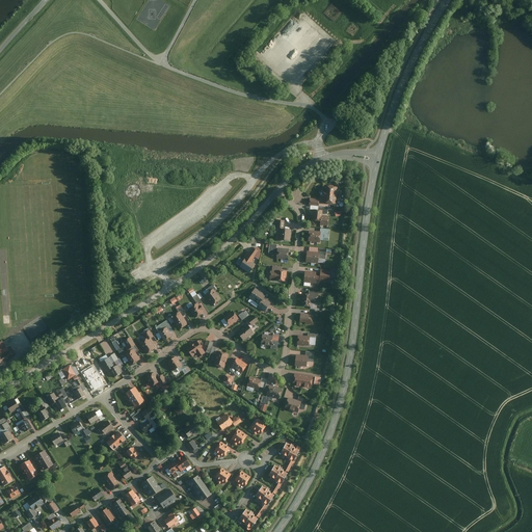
[(321,200),(323,200),(323,204),(336,205),(338,188),(325,186),(324,190),(322,190),(321,200)]
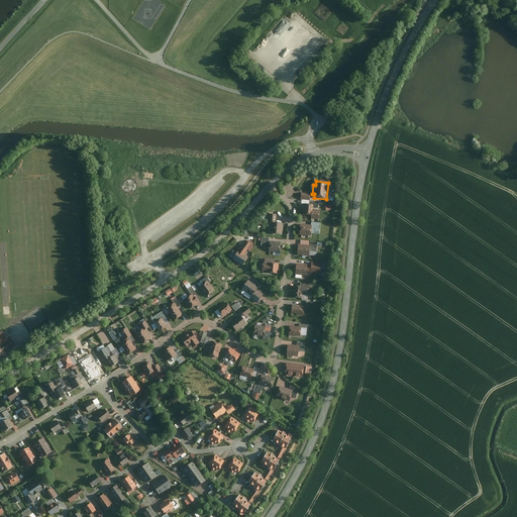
[(319,211),(313,211),(313,205),(307,205),(307,211),(307,215),(312,216),(312,219),(319,220),(319,211)]
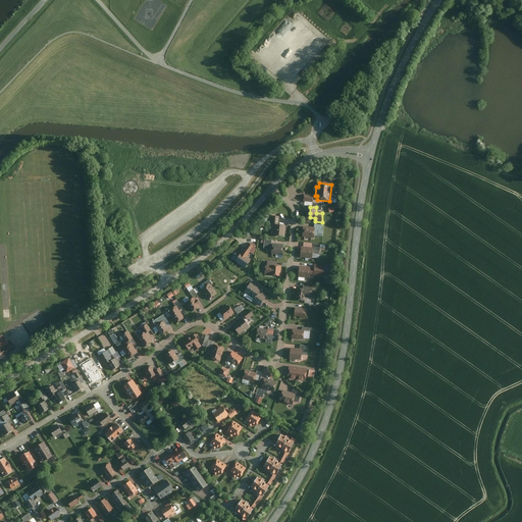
[(283,238),(284,226),(276,225),(275,237),(283,238)]
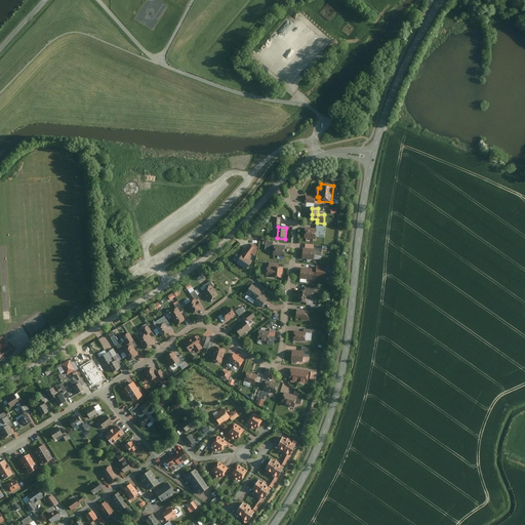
[(324,239),(325,228),(317,227),(317,238),(324,239)]
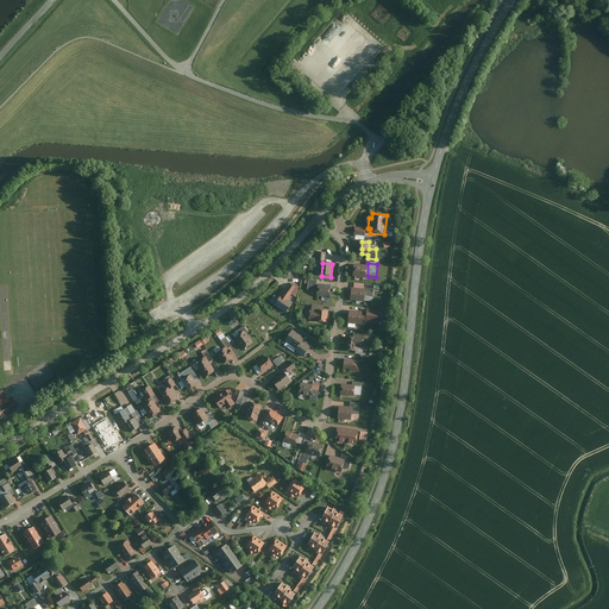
[(368,267),(353,264),(352,276),(366,278),(368,267)]
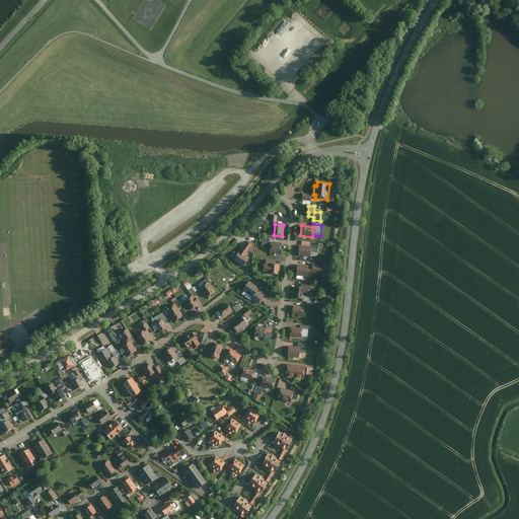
[(270,239),(263,238),(262,247),(269,248),(270,239)]
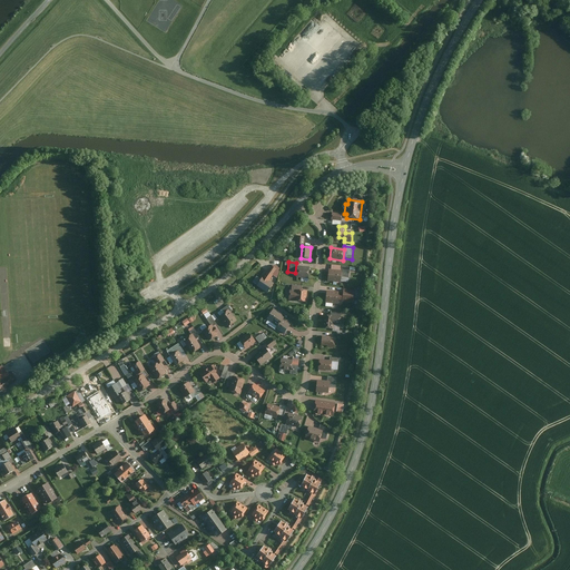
[(256,285),(255,286),(268,294),(275,284),(269,281),(273,276),(275,277),(278,272),(276,271),(278,268),(273,264),(272,267),(269,266),(263,276),(261,279),(256,277),(253,283),(256,285)]
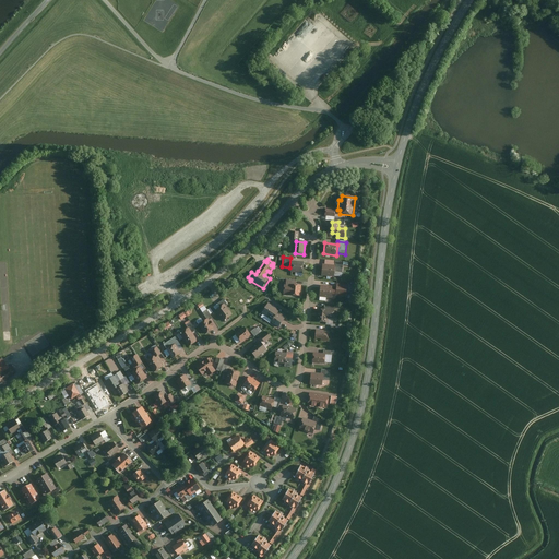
[(305,262),(292,261),(290,273),(304,274),(305,262)]
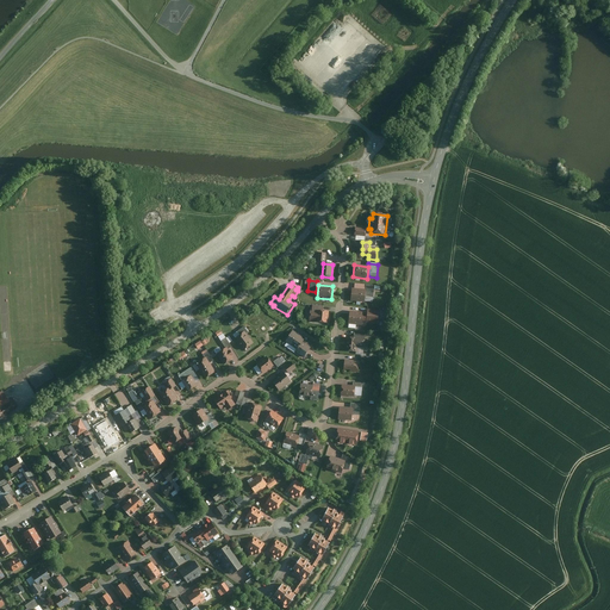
[(374,298),(375,286),(366,285),(366,297),(374,298)]
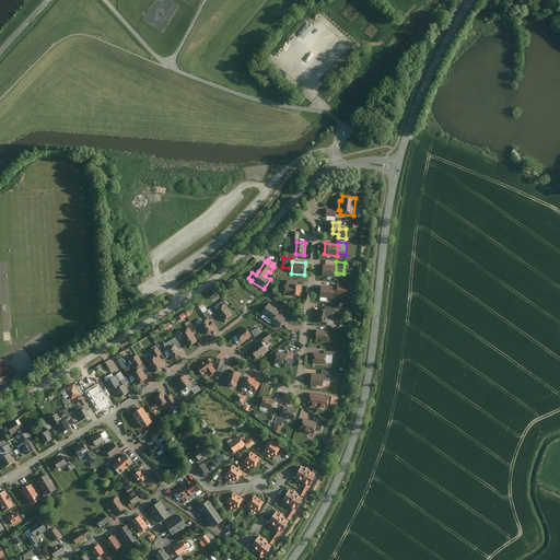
[(336,267),(323,265),(322,276),(335,278),(336,267)]
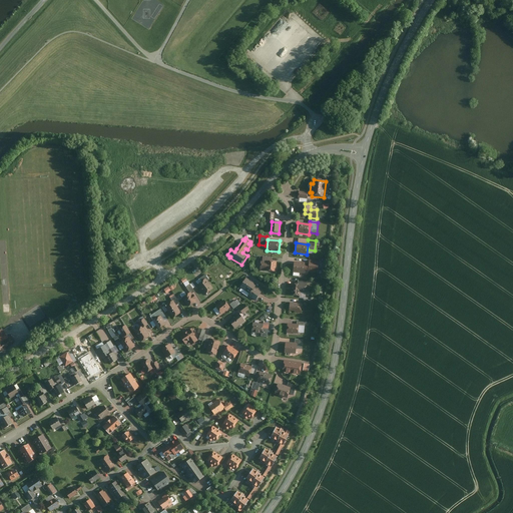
[(165,252),(175,245),(173,243),(163,250),(165,252)]
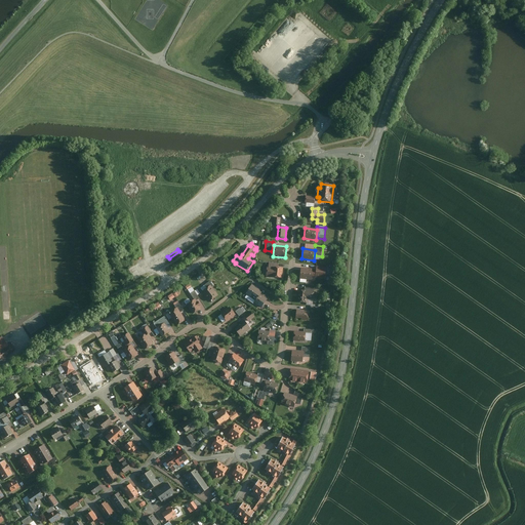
[(133,273),(144,267),(142,264),(131,270),(133,273)]
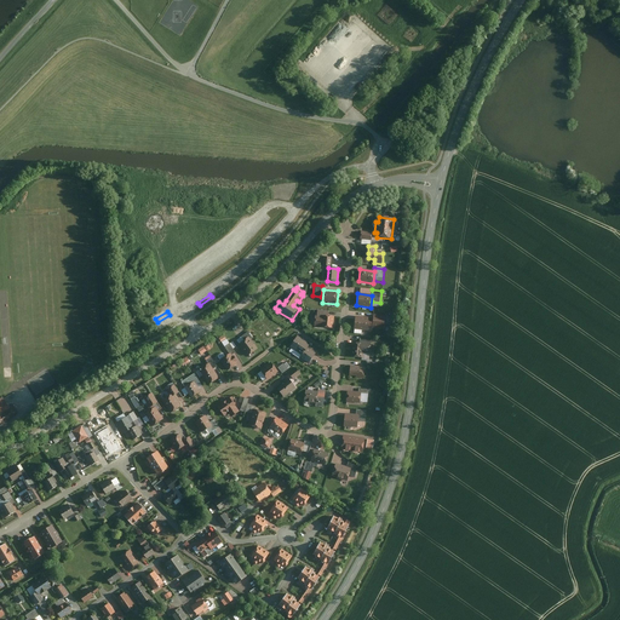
[(334,317),(328,316),(328,313),(317,311),(317,317),(315,317),(315,327),(323,327),(323,329),(333,329),(334,317)]
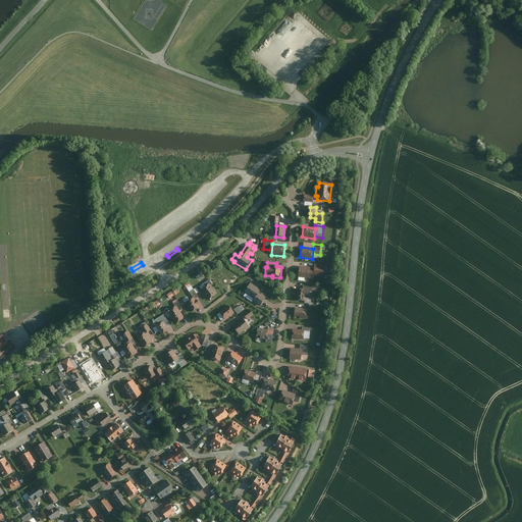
[(323,277),(324,266),(315,265),(314,271),(311,271),(311,268),(299,267),(298,277),(310,278),(310,274),(314,275),(314,276),(323,277)]
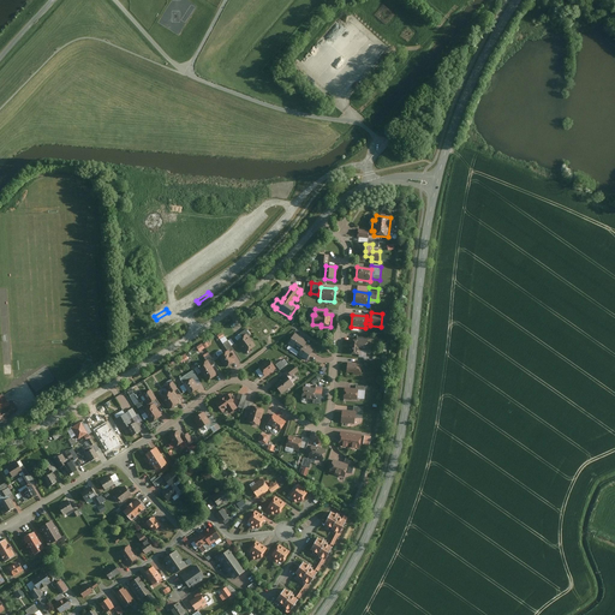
[(246,334),(237,341),(245,354),(256,346),(246,334)]
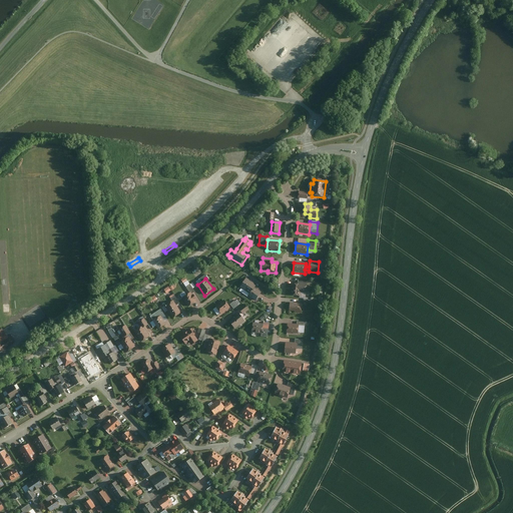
[(250,294),(248,297),(255,302),(262,294),(254,289),(257,286),(245,279),(239,287),(250,294)]
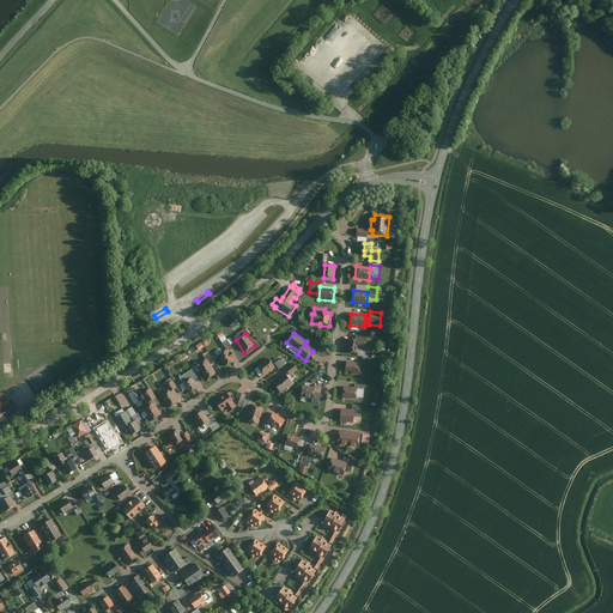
[(234,350),(228,340),(223,343),(230,352),(234,350)]
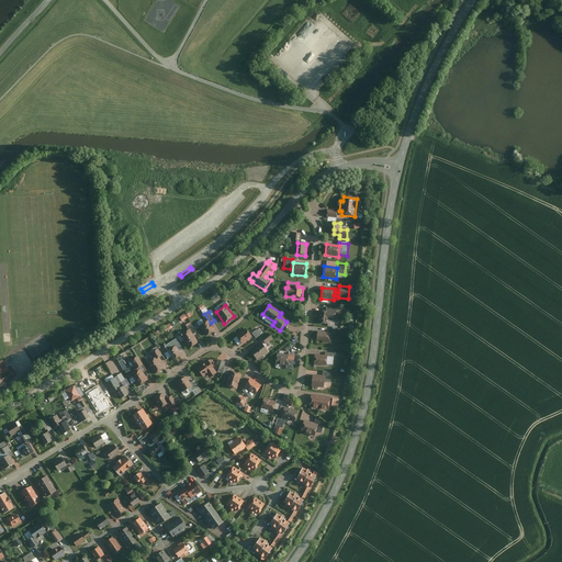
[(329,325),(329,321),(336,322),(336,312),(329,312),(321,312),(321,325),(329,325)]
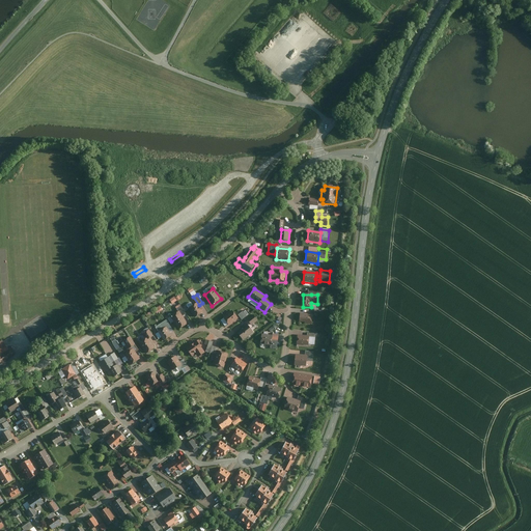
[(197,304),(189,309),(194,318),(203,312),(197,304)]
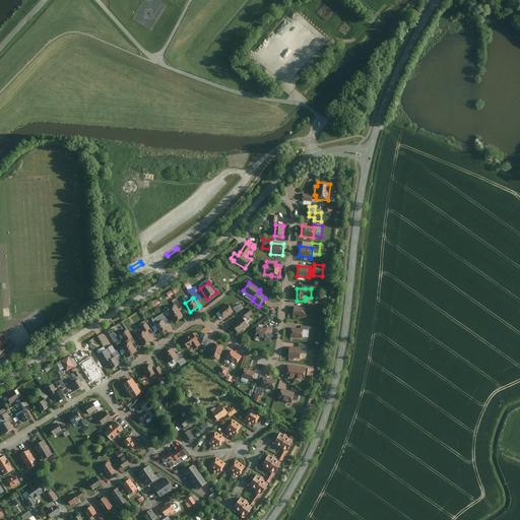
[(240,304),(233,309),(237,314),(244,309),(240,304)]
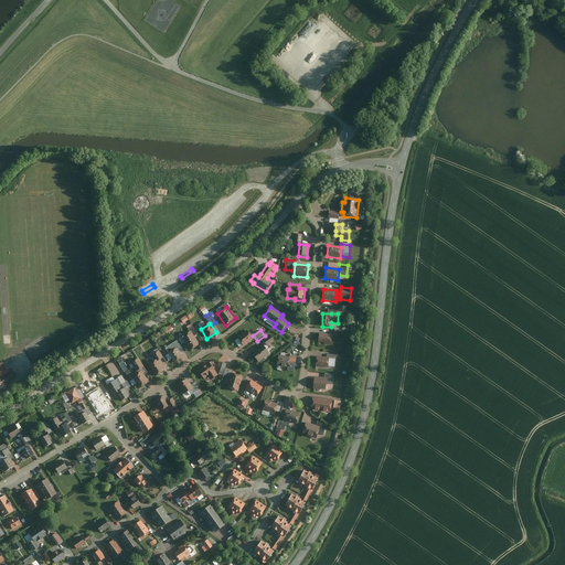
[(247,331),(237,338),(244,347),(254,340),(247,331)]
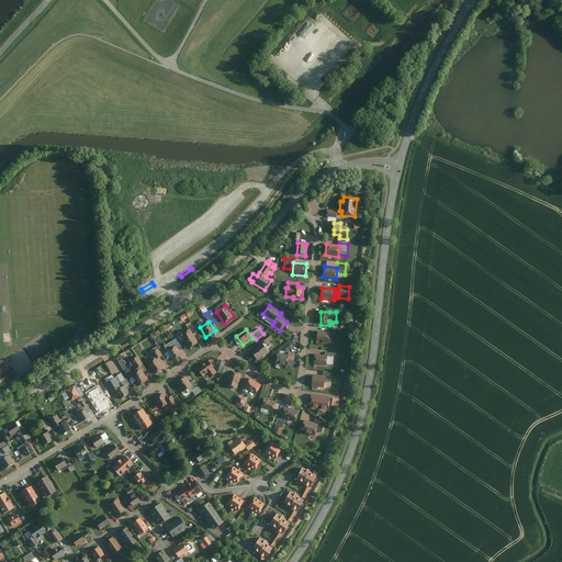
[(189,330),(180,336),(189,350),(199,345),(189,330)]
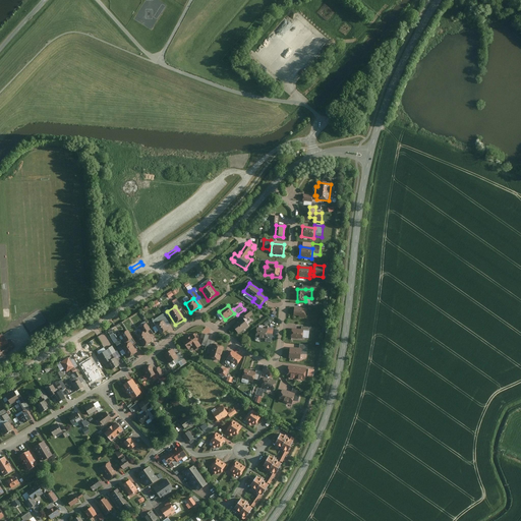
[(306,308),(295,307),(294,316),(306,317),(306,308)]
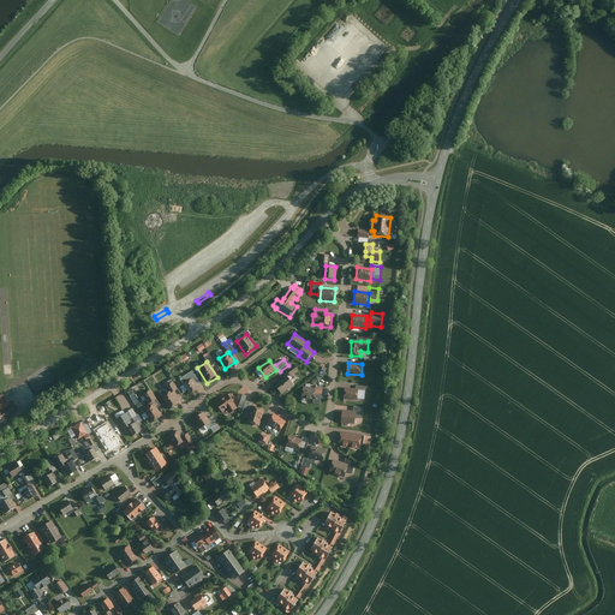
[(293,365),(286,371),(291,377),(298,372),(293,365)]
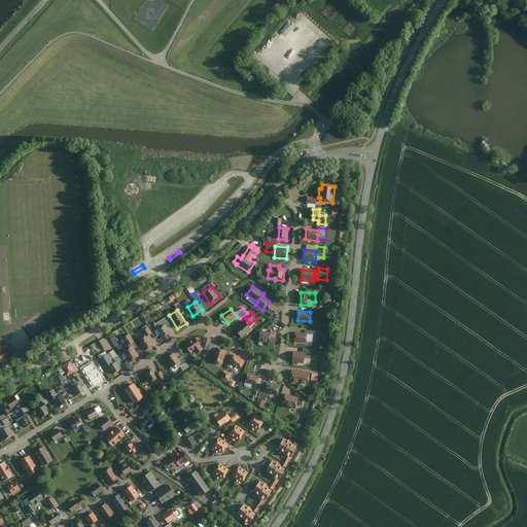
[(244,321),(235,329),(242,339),(251,330),(244,321)]
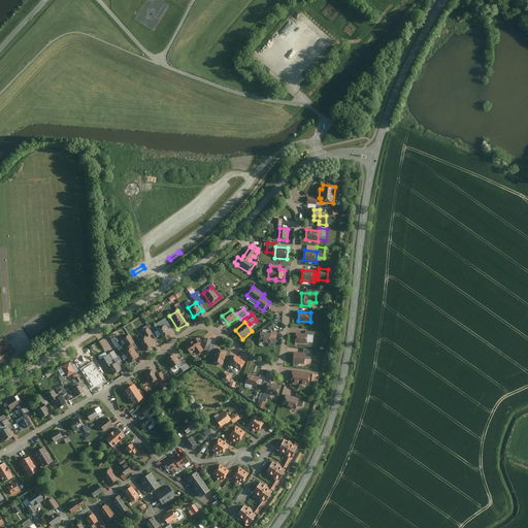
[(171,335),(165,326),(158,330),(164,340),(171,335)]
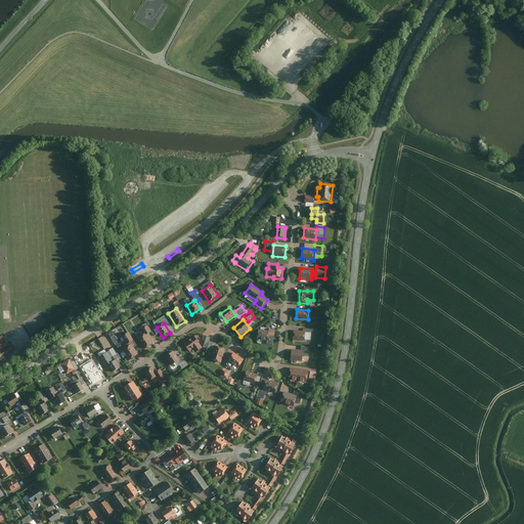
[(140,331),(143,336),(137,339),(144,350),(154,345),(147,335),(151,333),(147,326),(140,331)]
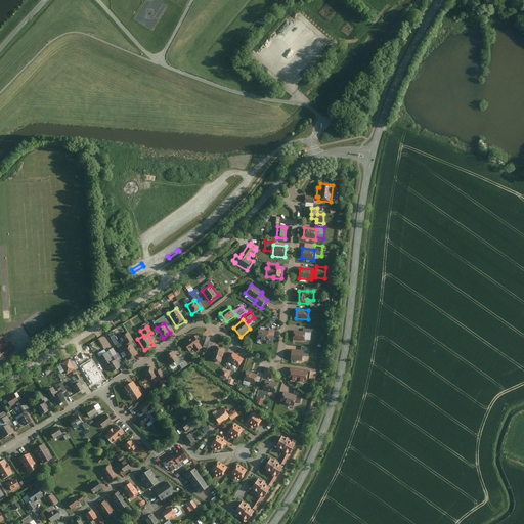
[(269,332),(258,331),(257,340),(267,342),(267,345),(273,345),(274,342),(276,342),(276,338),(274,337),(268,337),(269,332)]
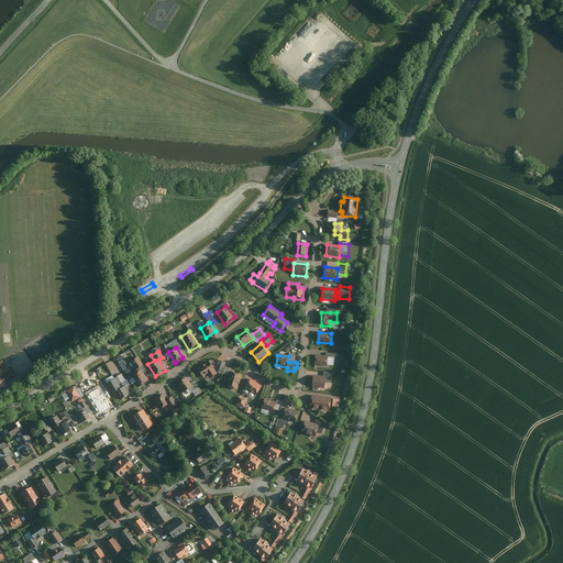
[(329,357),(316,356),(315,366),(328,367),(329,357)]
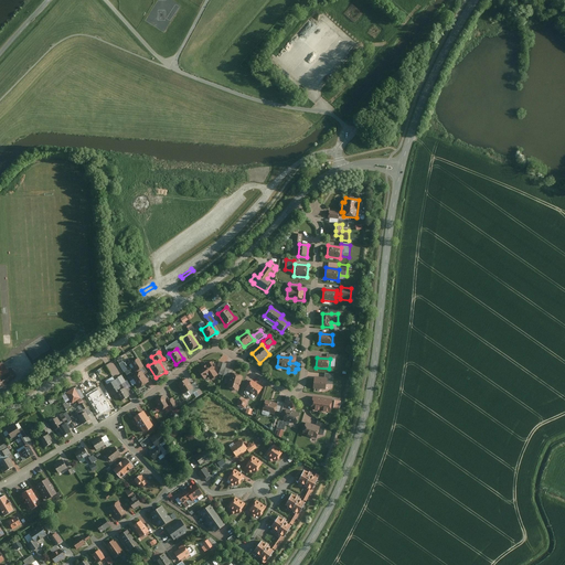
[(137,374),(131,379),(139,390),(149,384),(144,375),(148,373),(138,359),(130,364),(137,374)]
